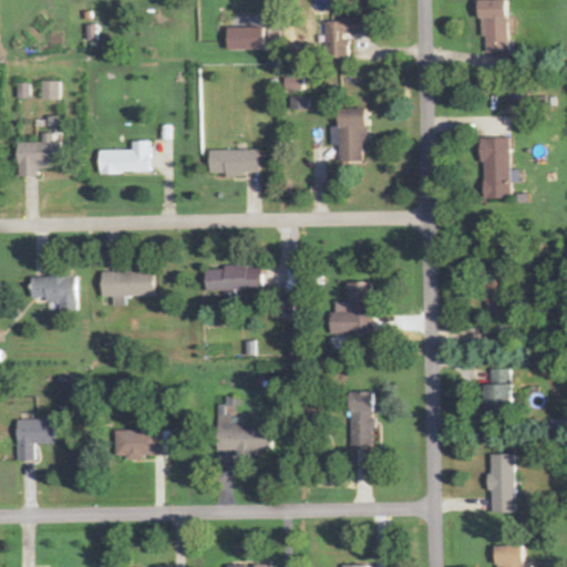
[(478,0),(480,37),(486,37),(486,53),(508,53),(506,0),(478,0)]
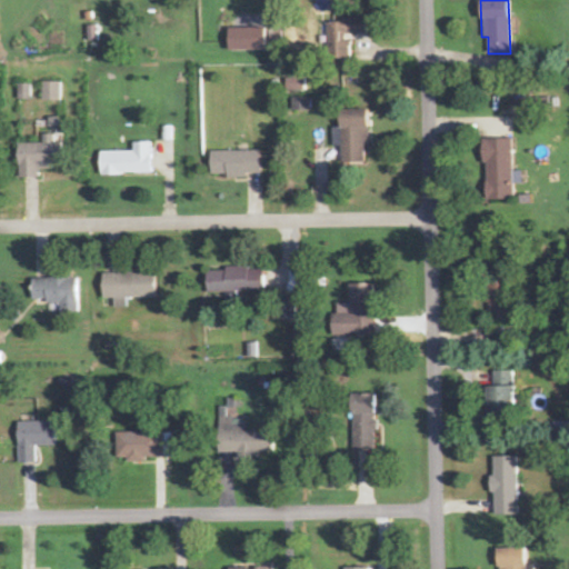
[(367,33),(366,17),(328,19),(330,59),(349,58),(348,35),(367,33)]
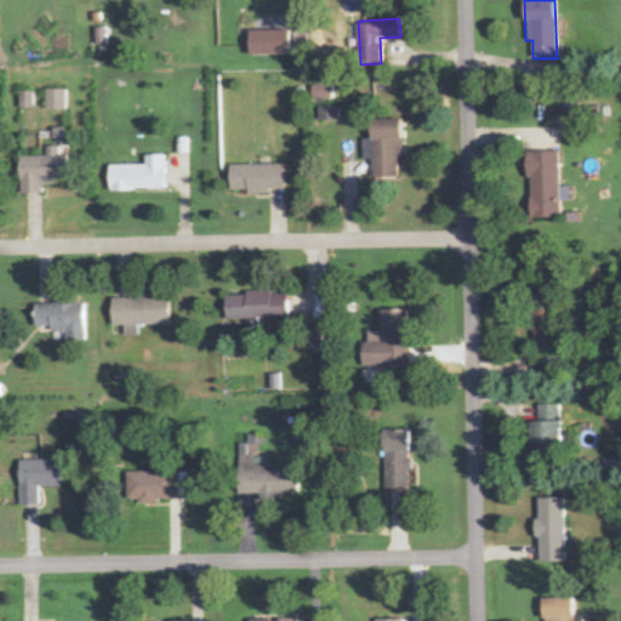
[(312,85),(312,98),(332,98),(332,85),(312,85)]
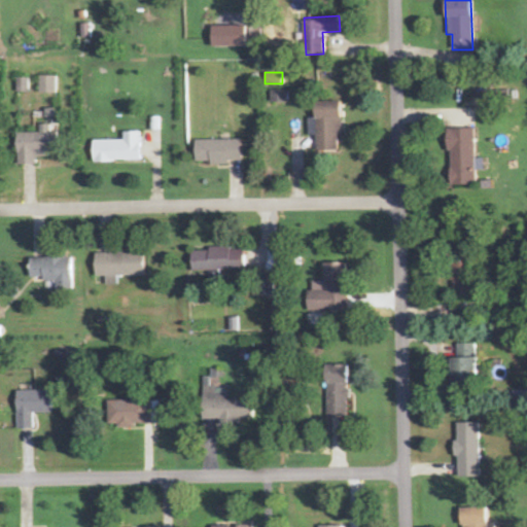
[(39,94),(57,93),(57,75),(38,76),(39,94)]
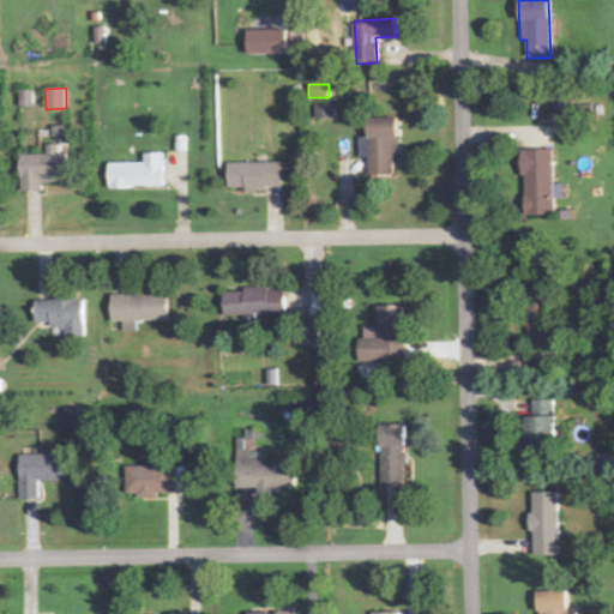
[(20,106),(35,106),(35,91),(20,91),(20,106)]
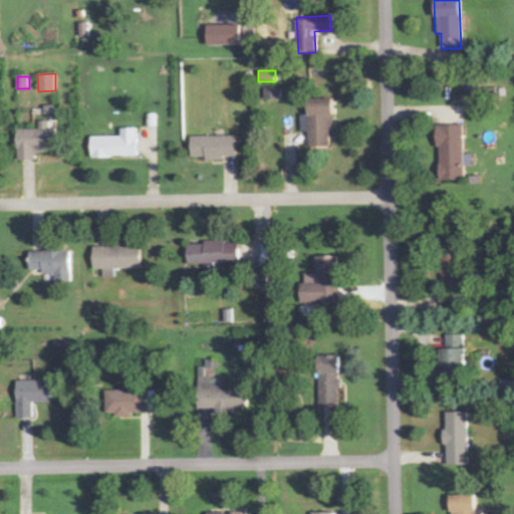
[(280,99),(280,87),(263,88),(264,100),(280,99)]
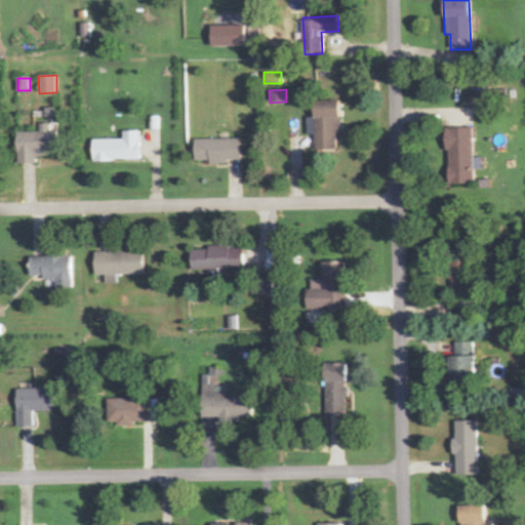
[(315,134),(316,151),(338,150),(337,101),(310,101),(311,134),(315,134)]
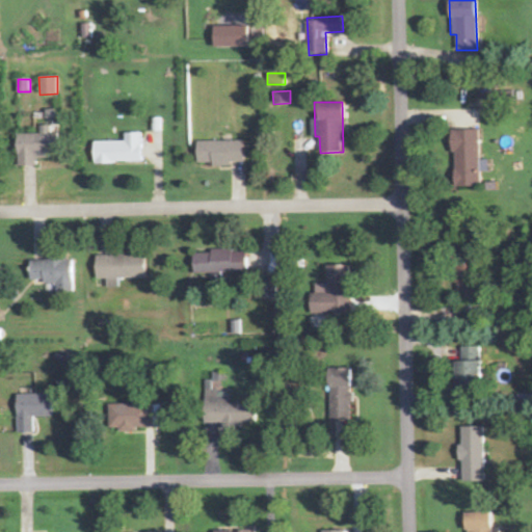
[(40,133),(16,134),(17,166),(35,166),(35,159),(56,158),(55,133),(51,134),(50,125),(40,125),(40,133)]
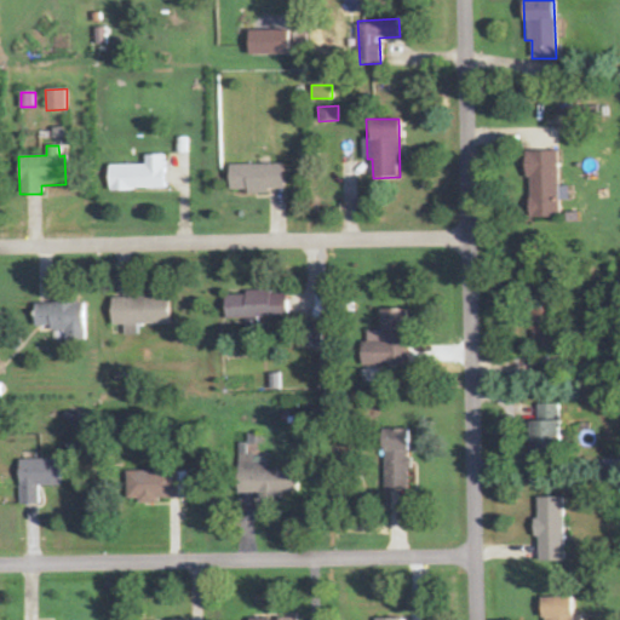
[(558,187),(557,150),(526,151),(528,218),(560,217),(560,200),(569,200),(568,187),(558,187)]
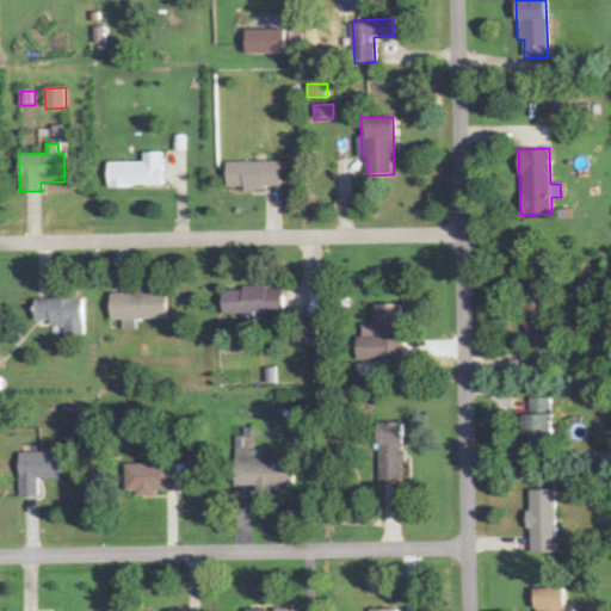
[(161,152),(142,153),(142,161),(106,162),(107,187),(162,186),(161,152)]
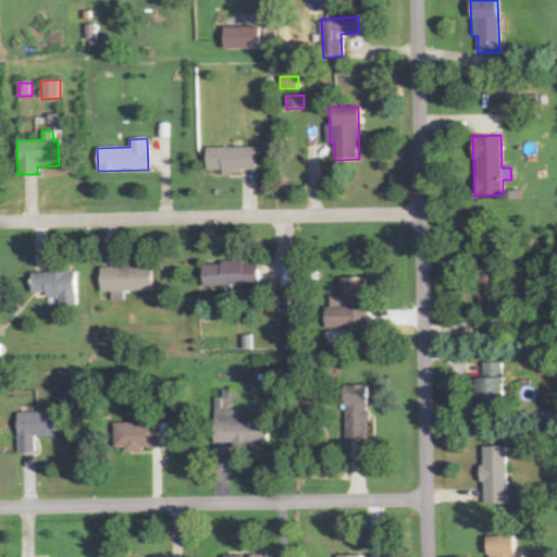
[(205,148),(206,172),(256,171),(255,147),(205,148)]
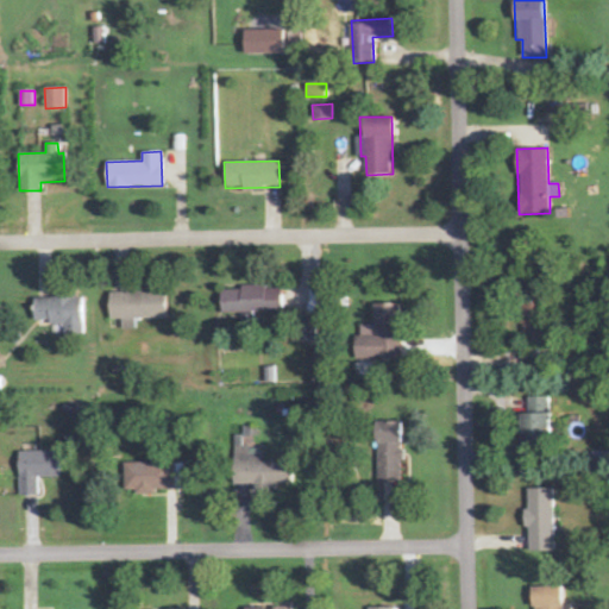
[(220,288),(220,313),(282,312),(282,287),(220,288)]
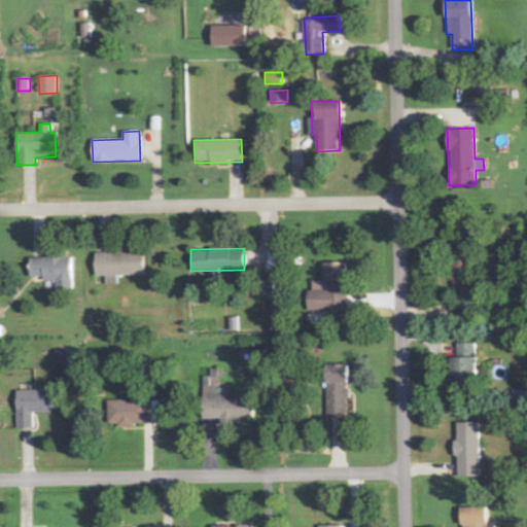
[(143,276),(142,252),(94,253),(95,277),(143,276)]
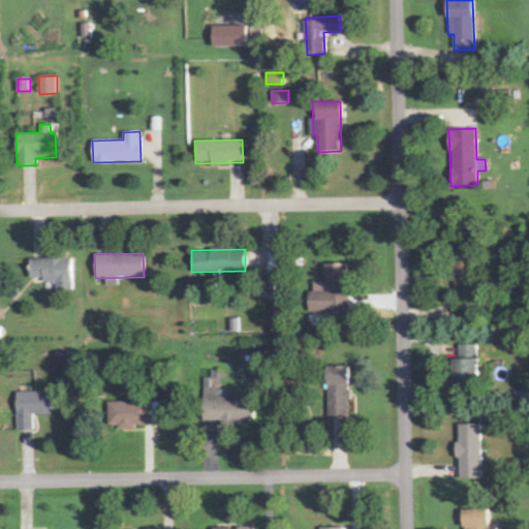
[(72,257),(28,258),(29,279),(41,278),(41,282),(56,282),(56,290),(73,289),(72,257)]
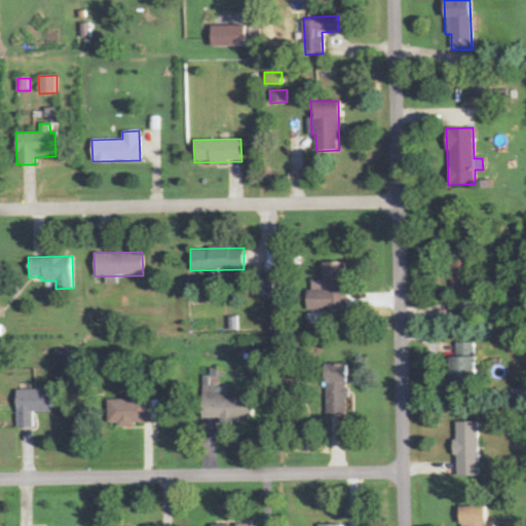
[(323,262),(322,280),(311,280),(311,292),(305,292),(305,309),(345,310),(346,262),(323,262)]
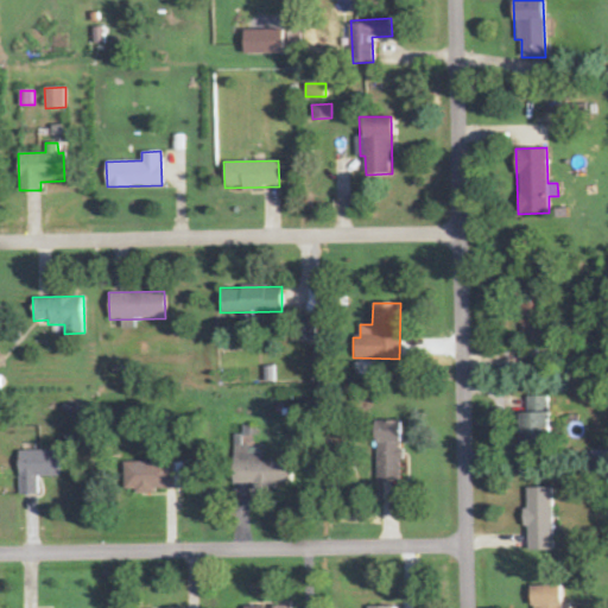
[(527,413),(519,413),(519,442),(549,442),(548,397),(526,397),(527,413)]
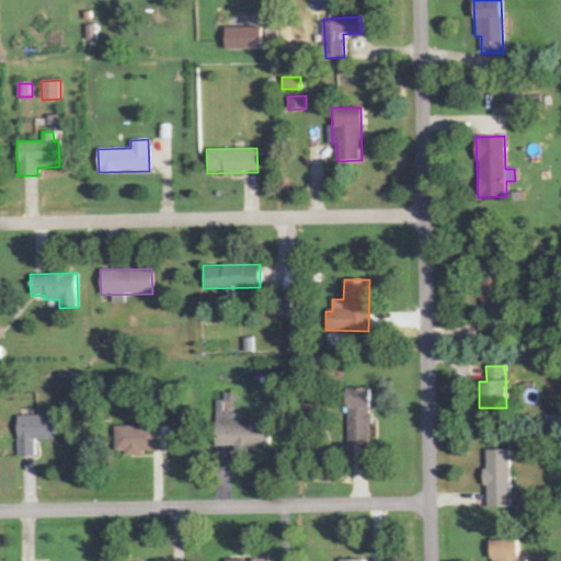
[(371,389),(344,388),(343,409),(348,409),(347,443),(369,443),(371,389)]
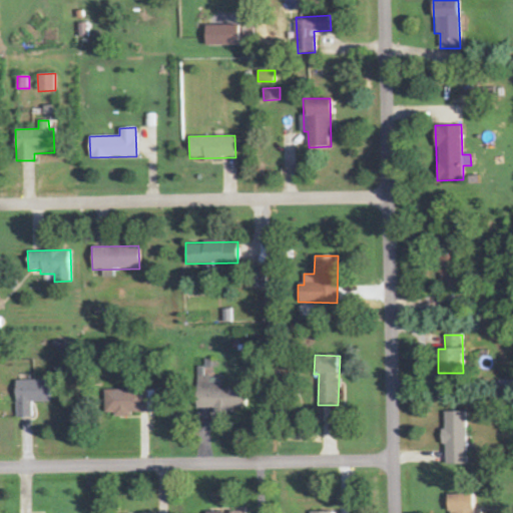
[(219,389),(219,377),(205,378),(205,367),(195,367),(196,409),(244,408),(244,388),(219,389)]
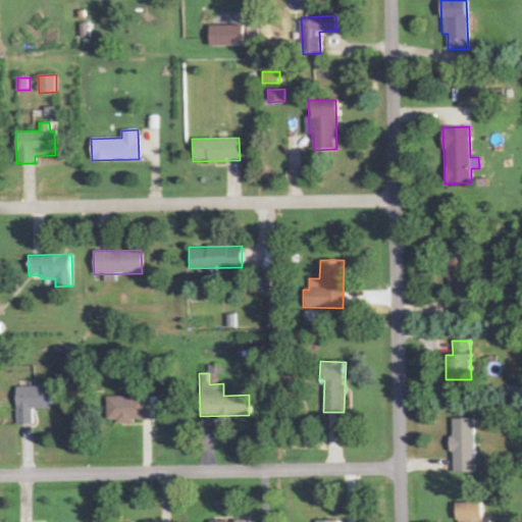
[(16,425),(33,424),(33,409),(50,408),(49,386),(15,387),(16,425)]
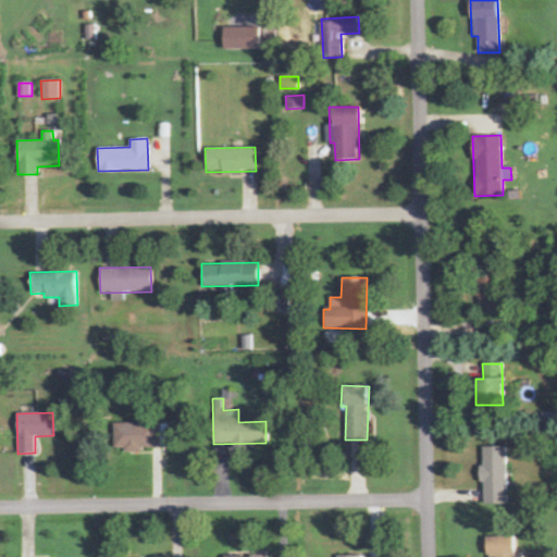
[(123,450),(160,449),(159,422),(112,423),(113,448),(123,448),(123,450)]
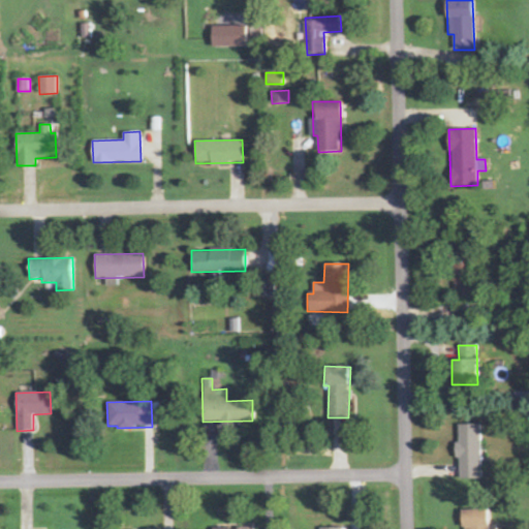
[(479,425),(457,425),(458,478),(480,478),(479,425)]
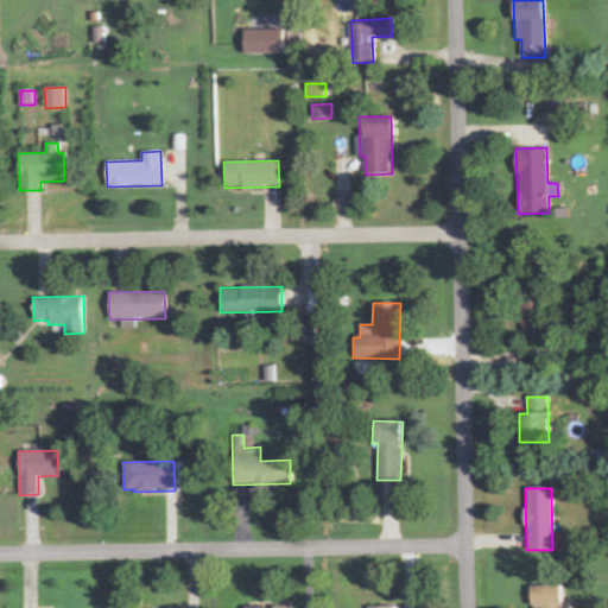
[(532,607),(561,607),(561,586),(532,586),(532,607)]
